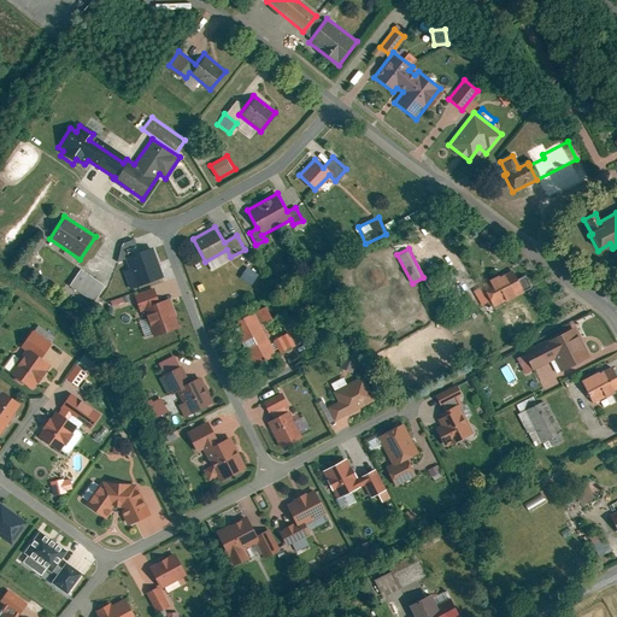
[(160,276),(152,250),(128,257),(137,285),(160,276)]
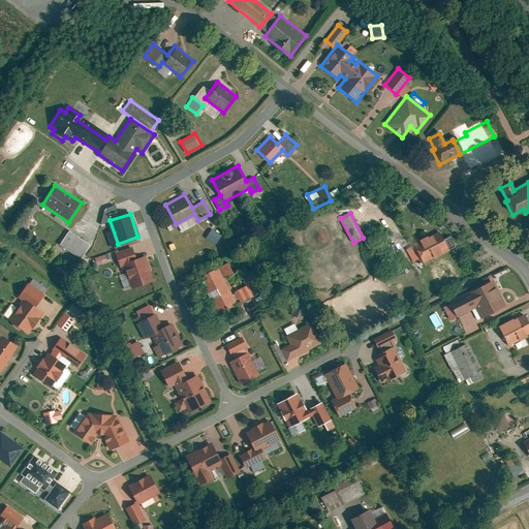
[(418,258),(422,262),(454,246),(448,236),(442,239),(436,228),(410,242),(411,244),(404,247),(412,262),(418,258)]
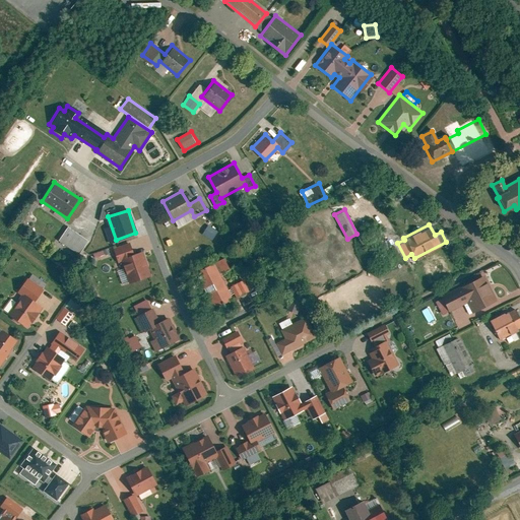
[(204,234),(213,240),(219,232),(210,225),(204,234)]
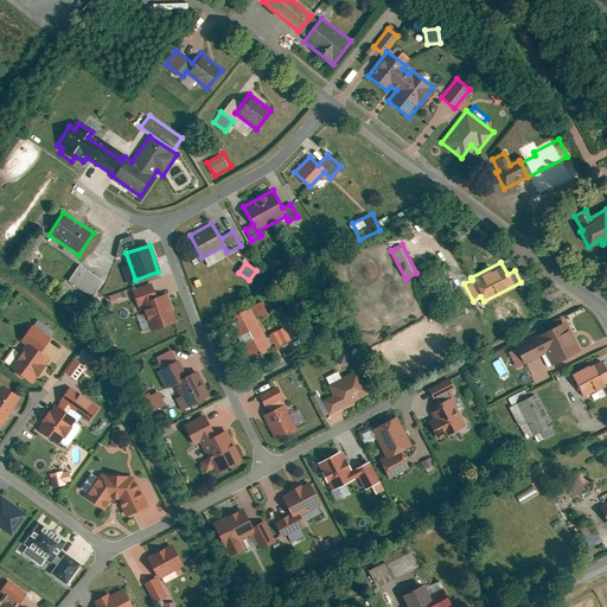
[(101,280),(77,264),(64,283),(88,300),(101,280)]
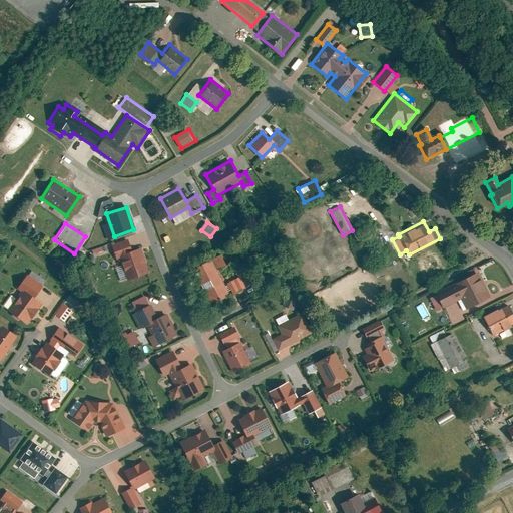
[(115,259),(118,258),(126,280),(147,272),(139,247),(129,251),(124,240),(110,245),(115,259)]
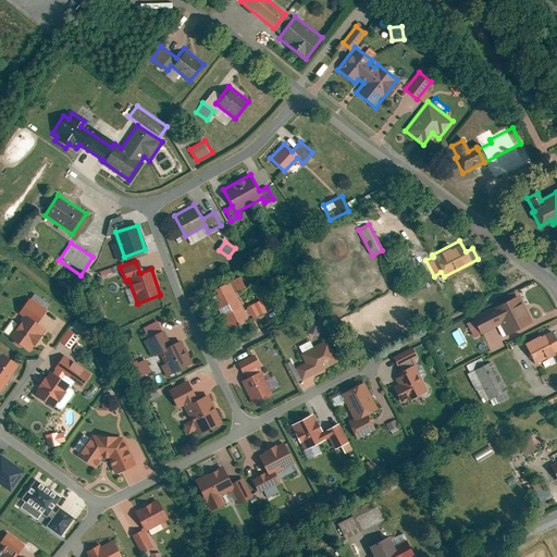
[(250,320),(236,294),(245,289),(237,276),(206,294),(227,332),(250,320)]
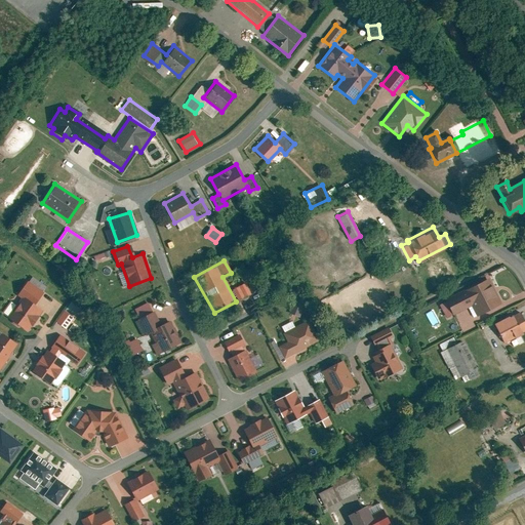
[(16,294),(21,297),(6,317),(26,331),(42,310),(34,305),(43,292),(42,291),(45,287),(31,276),(28,281),(27,281),(16,294)]
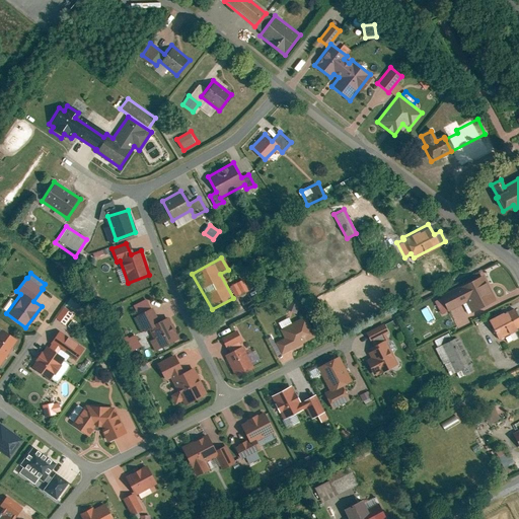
[(470,312),(495,300),(482,275),(439,296),(447,312),(465,302),(470,312)]
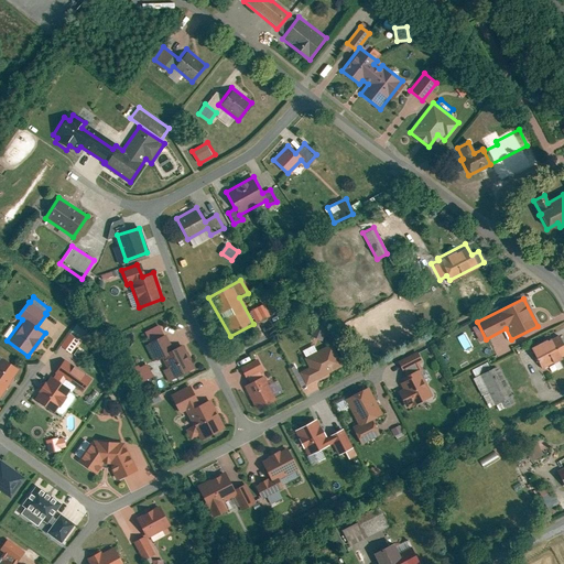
[(266,303),(252,311),(258,323),(272,316),(266,303)]
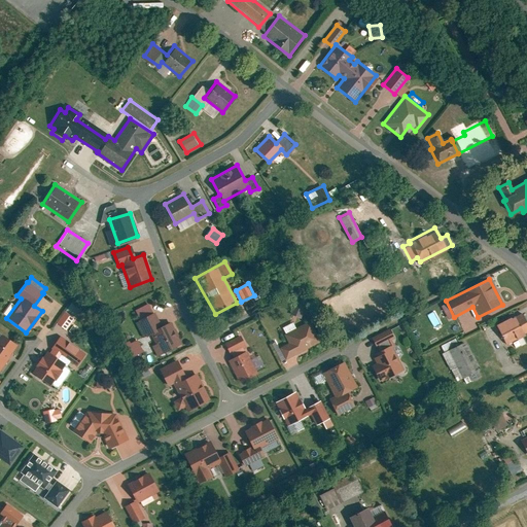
[(301,317),(307,301),(295,297),(290,314),(301,317)]
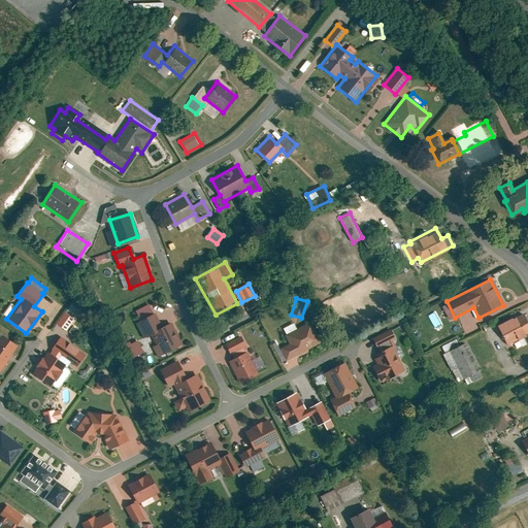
[(134,310),(138,319),(137,320),(145,337),(151,335),(156,343),(151,347),(156,356),(179,344),(168,323),(159,327),(147,304),(134,310)]
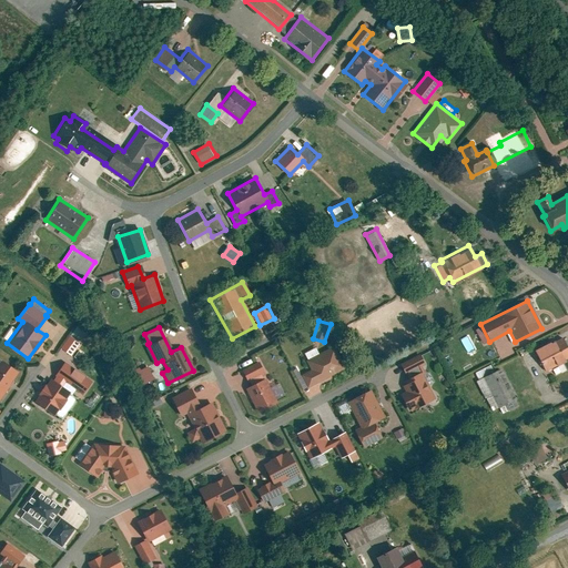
[(70,335),(61,347),(71,355),(80,342),(70,335)]
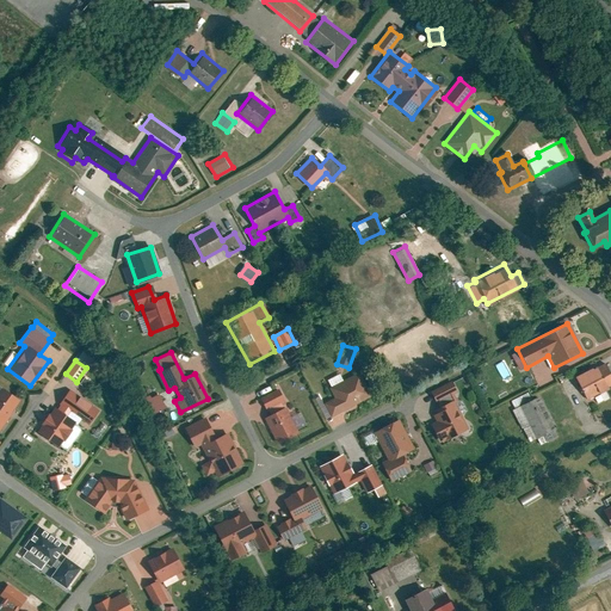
[(610,378),(604,365),(574,381),(585,402),(600,394),(606,403),(610,401),(610,378)]
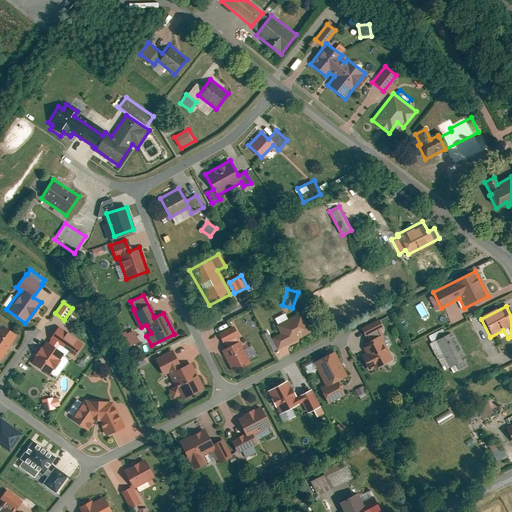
[(277,324),(276,325),(280,333),(270,338),(276,349),(308,332),(298,313),(287,319),(284,313),(273,318),(277,324)]
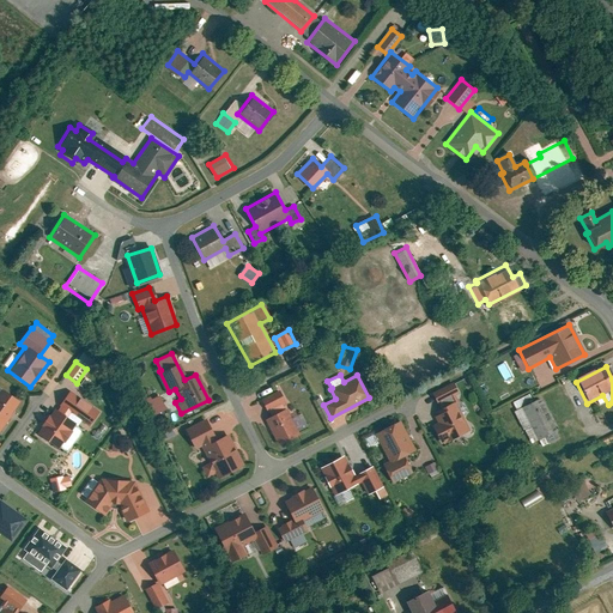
[(454,381),(431,392),(439,408),(431,413),(436,422),(430,425),(439,444),(468,430),(455,404),(457,402),(454,394),(459,392),(454,381)]
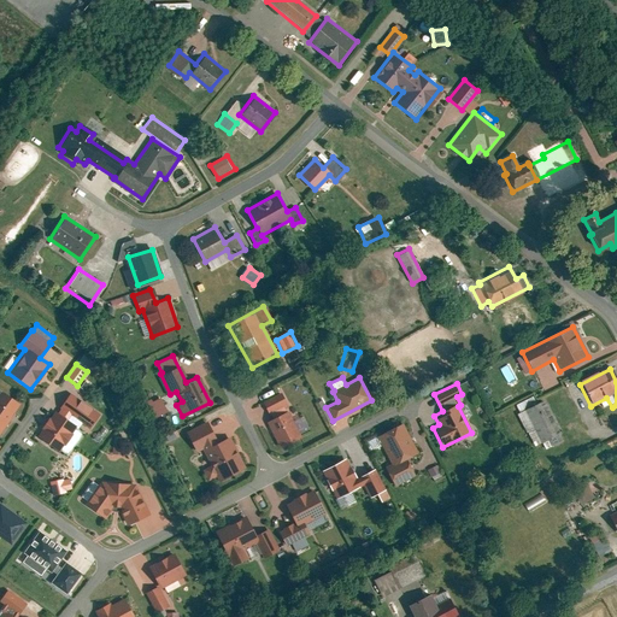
[(0,432),(21,403),(1,388),(0,389),(0,432)]
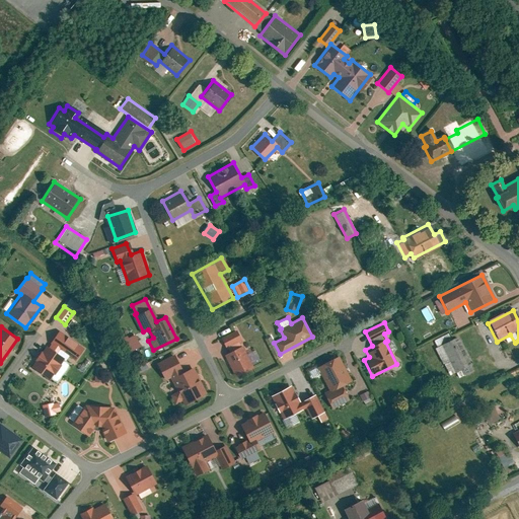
[(86,348),(60,329),(51,344),(76,361),(86,348)]
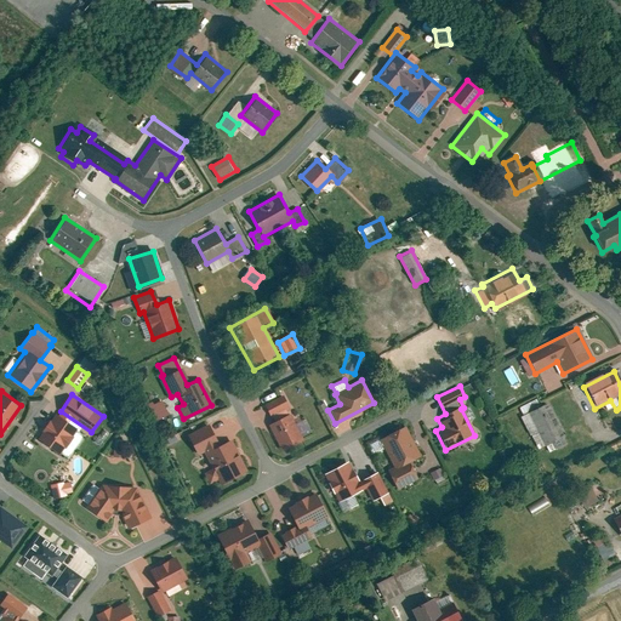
[(284,394),(265,404),(272,420),(291,409),(284,394)]
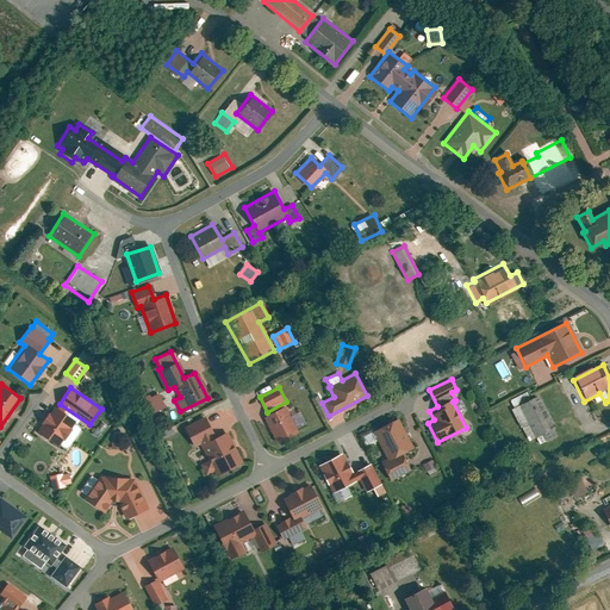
[(527,440),(535,435),(540,443),(556,436),(536,396),(530,399),(527,391),(510,399),(514,408),(511,409),(527,440)]
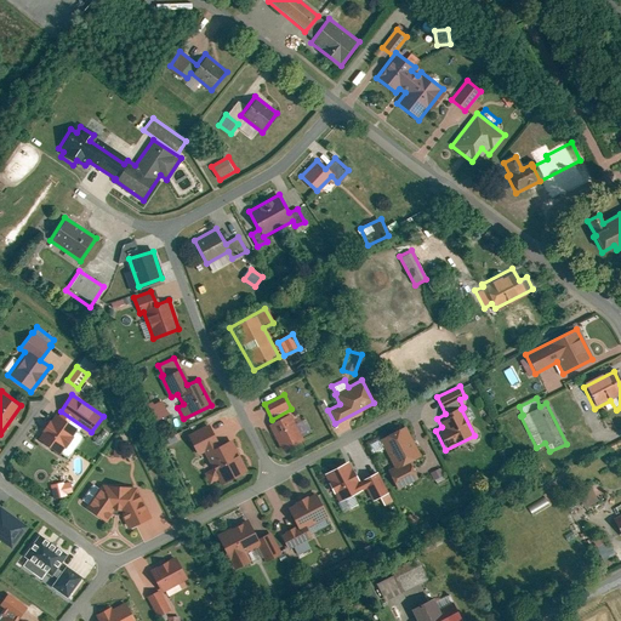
[(170,412),(163,399),(151,405),(157,419),(170,412)]
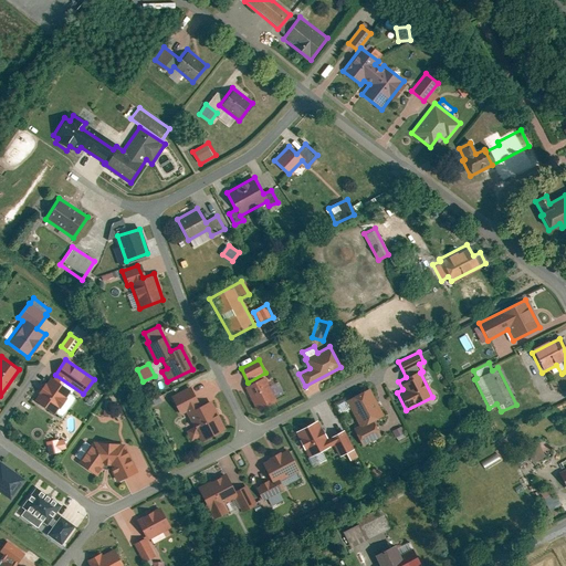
[(33,399),(53,413),(53,412),(61,418),(76,397),(69,391),(70,390),(50,376),(33,399)]
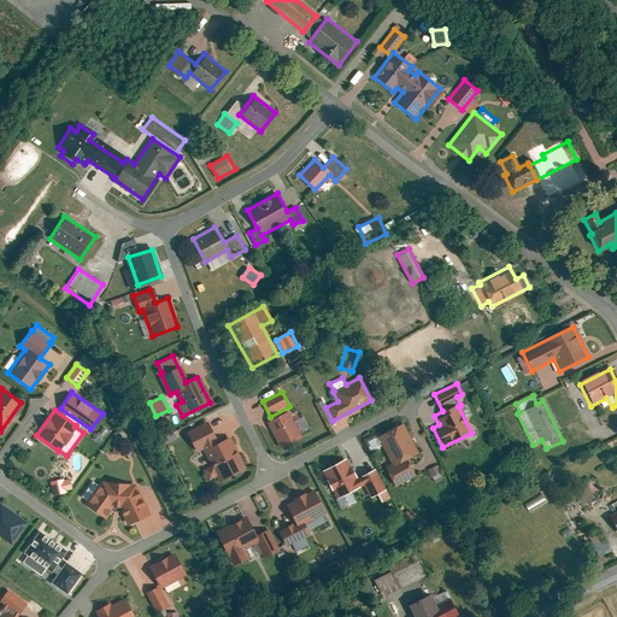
[(300,436),(287,411),(265,422),(278,447),(300,436)]
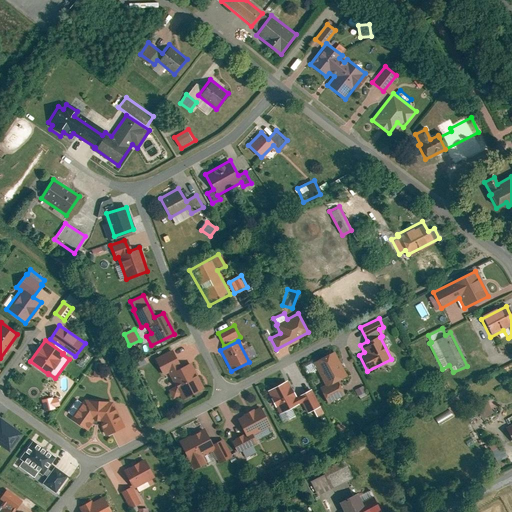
[(254,346),(247,349),(251,359),(258,356),(254,346)]
